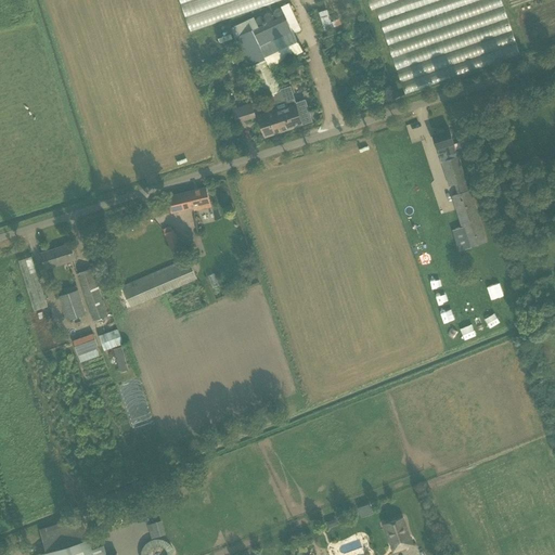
[(179,0),(191,33),(280,0),(179,0)]
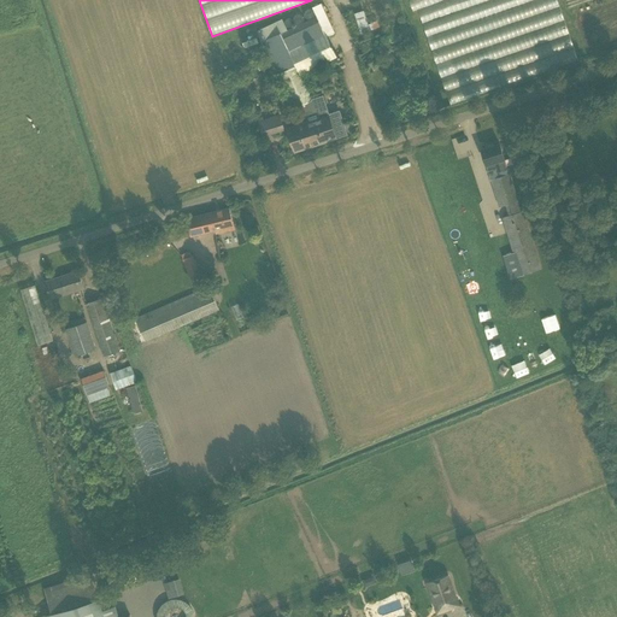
[(450,106),(577,62),(556,0),(407,0),(412,12),(417,10),(450,106)]
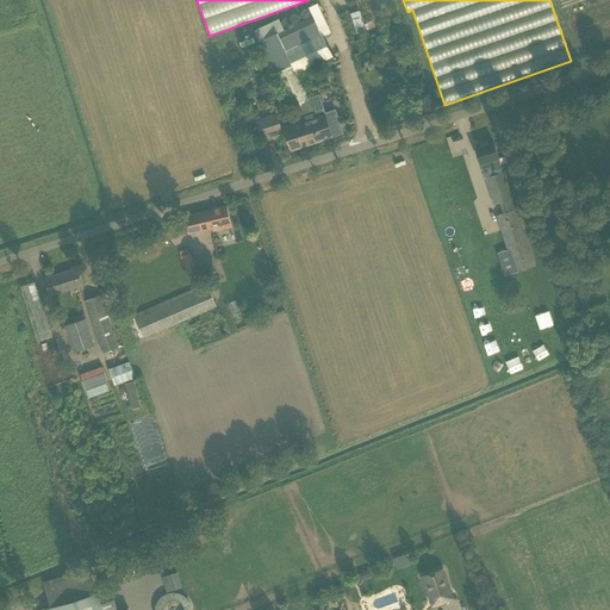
[(366,30),(375,26),(373,20),(365,24),(363,22),(365,20),(363,17),(362,18),(360,10),(350,13),(358,33),(366,30)]
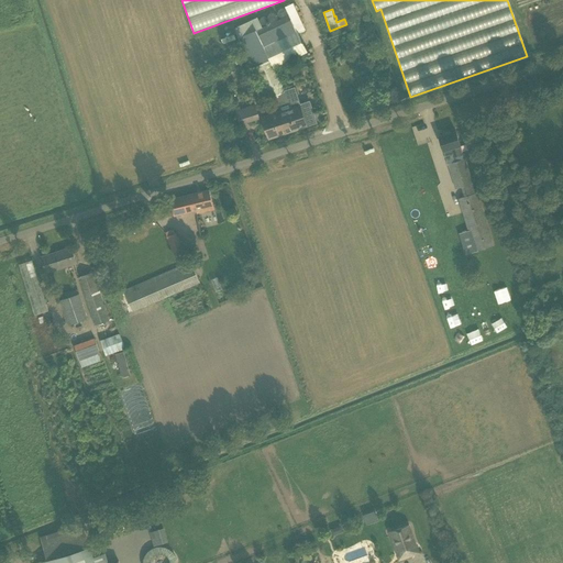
[(296,32),(297,35),(306,31),(298,15),(290,19),(296,32)]
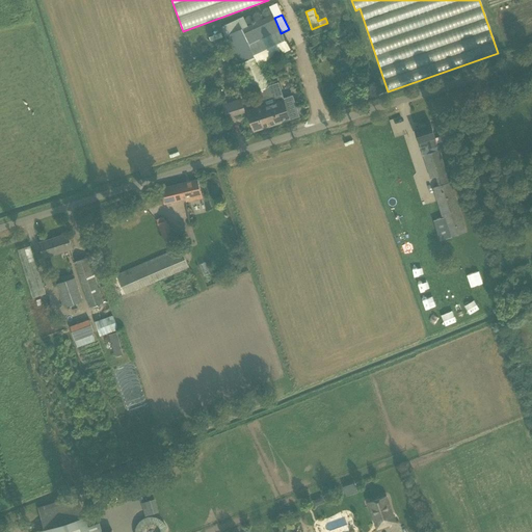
[(280,30),(272,16),(264,20),(241,30),(248,46),(280,30)]
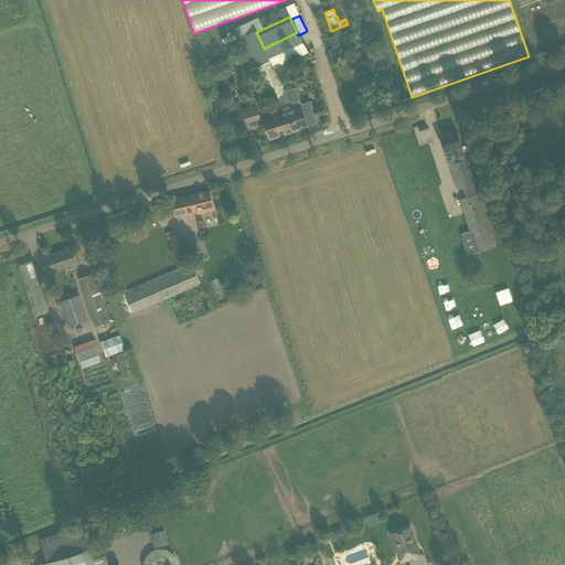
[(267,55),(264,49),(256,32),(241,40),(252,62),(267,55)]
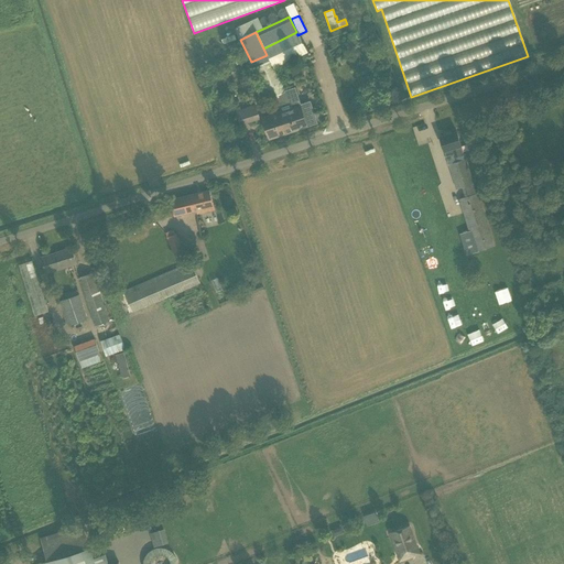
[(263,49),(267,55),(272,68),(299,55),(306,52),(296,32),(263,49)]
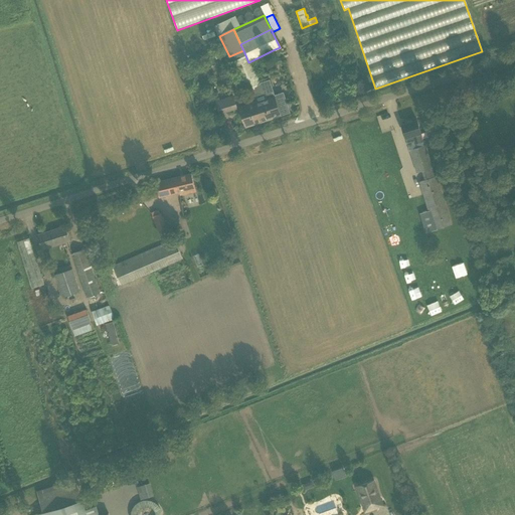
[(283,54),(280,47),(273,50),(277,57),(283,54)]
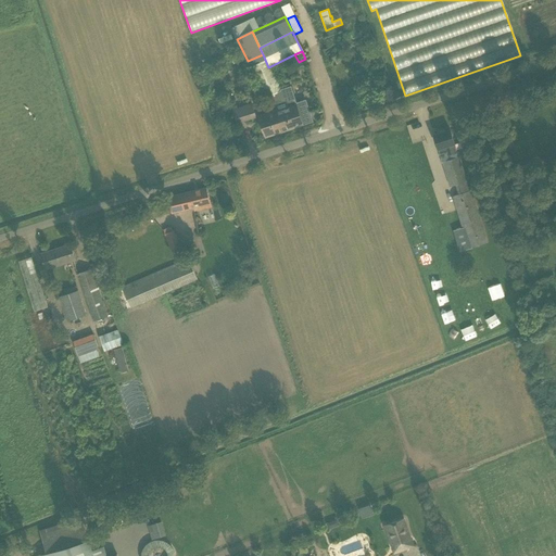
[(263,54),(248,61),(263,91),(277,85),(268,67),(263,54)]
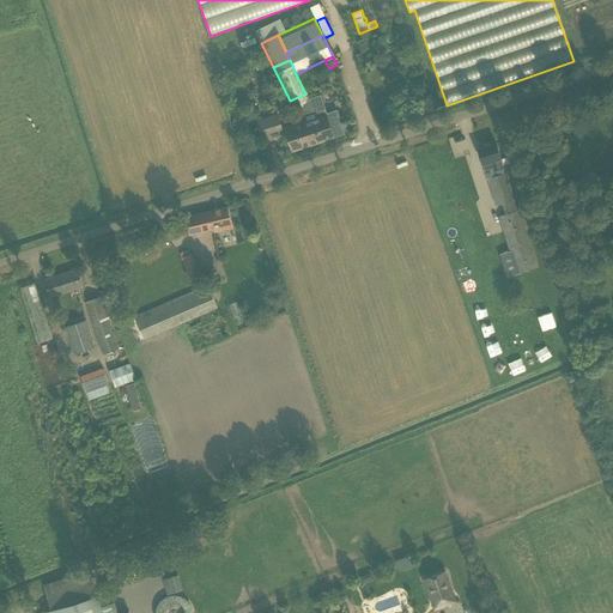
[(292,108),(301,104),(305,121),(303,122),(308,135),(317,133),(321,143),(334,138),(345,134),(338,111),(327,115),(327,114),(317,117),(311,99),(309,101),(305,93),(290,101),(292,108)]
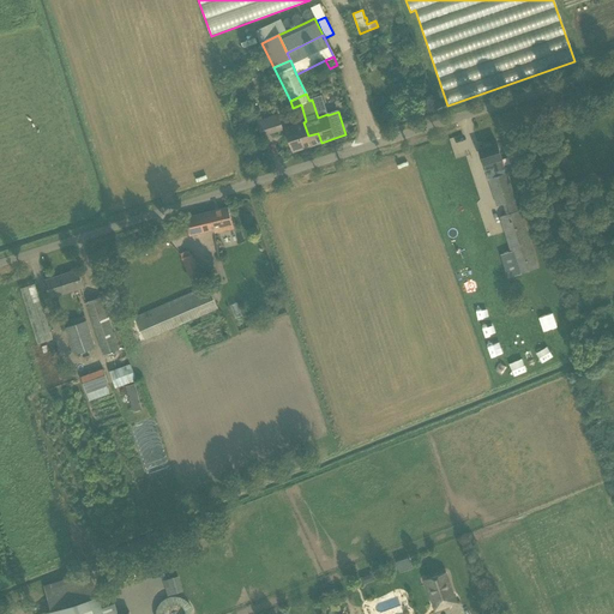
[(280,118),(258,125),(262,136),(283,128),(280,118)]
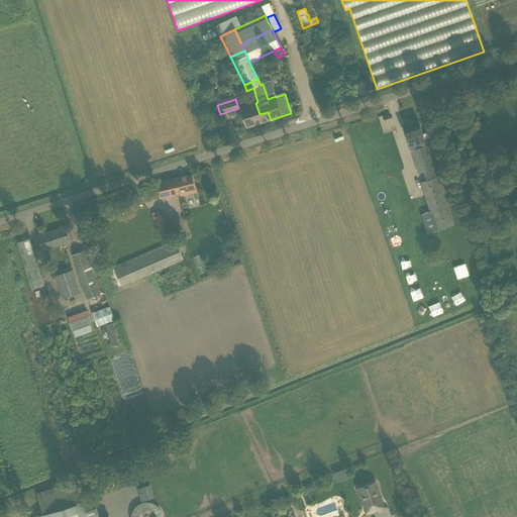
[(241,107),(247,127),(271,120),(268,112),(260,114),(255,103),(241,107)]
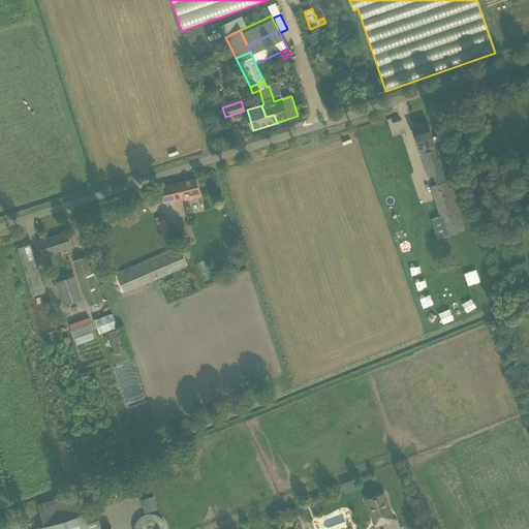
[(432,137),(433,136),(429,124),(412,128),(428,178),(433,176),(445,173),(437,149),(439,148),(437,143),(434,144),(432,137)]
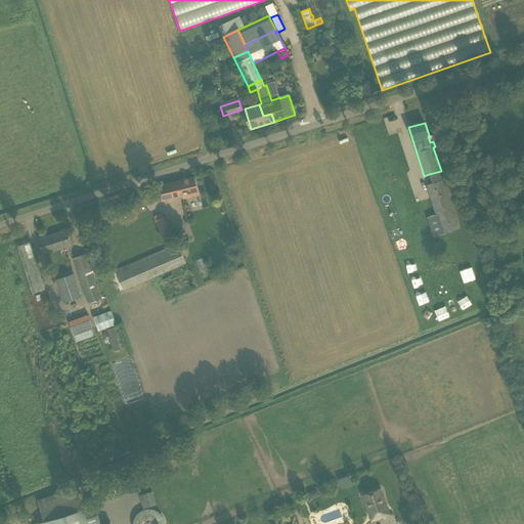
[(156,201),(162,200),(162,201),(182,197),(182,199),(199,194),(194,177),(158,185),(159,187),(153,188),(156,201)]
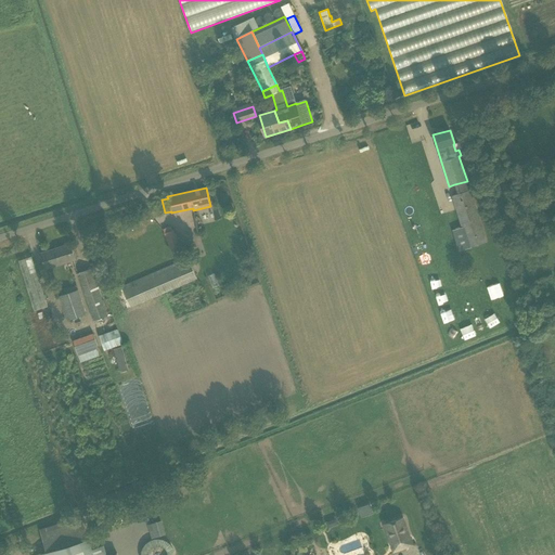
[(457,194),(452,195),(453,198),(464,232),(468,247),(488,241),(472,189),(470,189),(457,193),(457,194)]
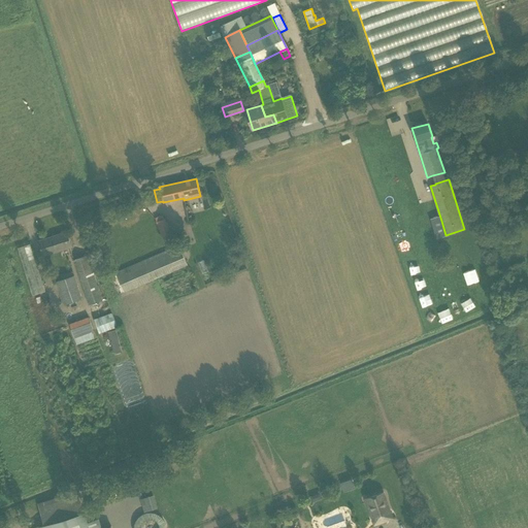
[(167,248),(175,243),(163,215),(156,218),(158,221),(157,222),(167,248)]
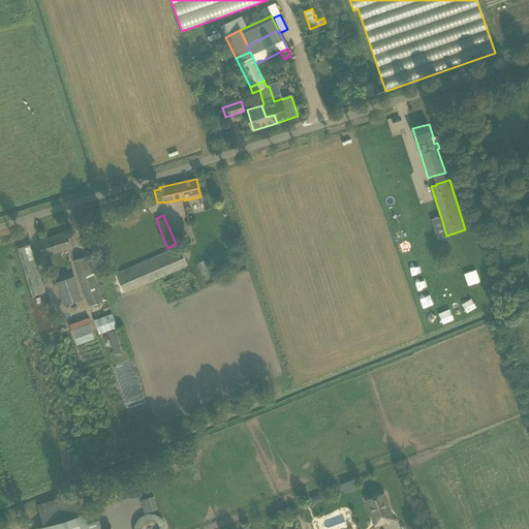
[(43,256),(50,254),(71,247),(66,232),(39,242),(43,256)]
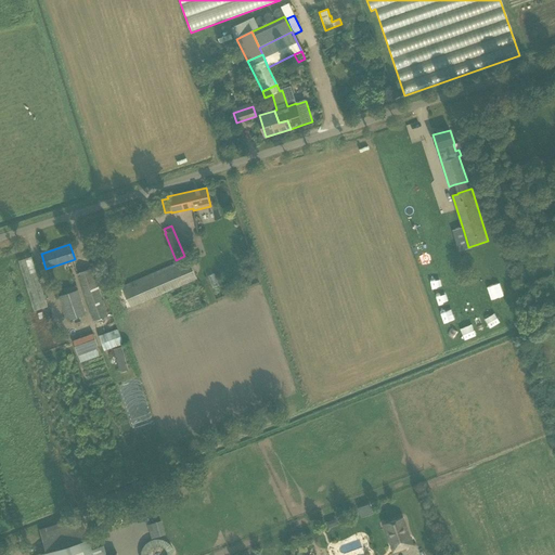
[(20,259),(35,310),(48,306),(33,256),(20,259)]
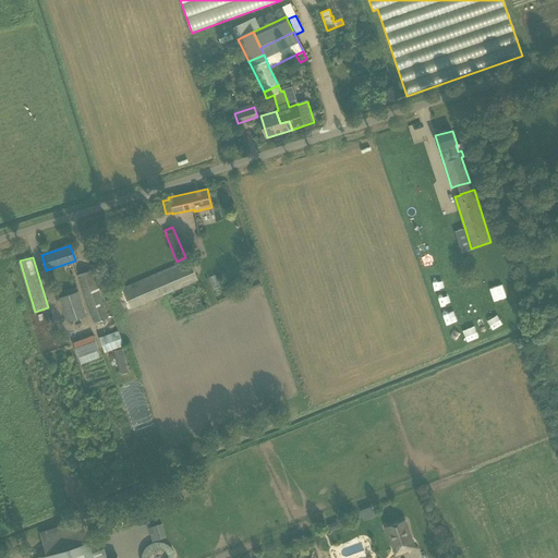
[(190,258),(118,289),(126,311),(198,279),(190,258)]
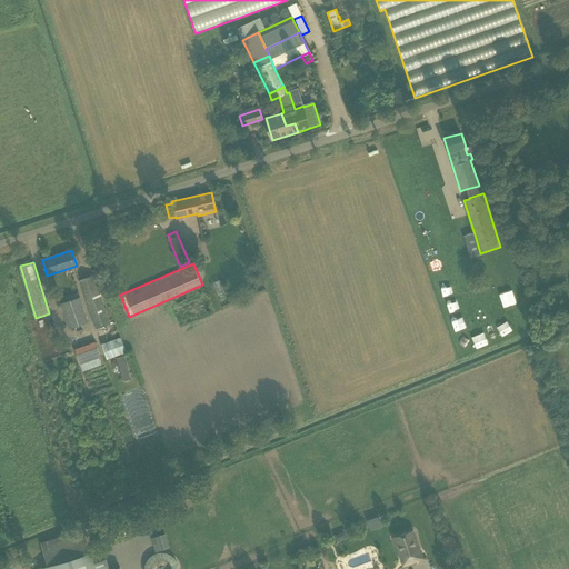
[(99,273),(79,279),(96,329),(111,323),(97,282),(101,280),(99,273)]
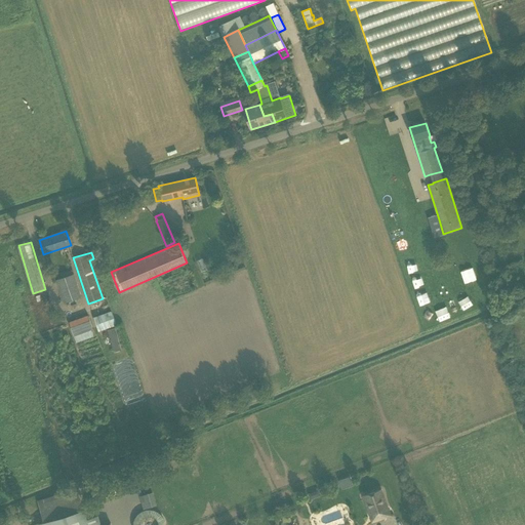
[(82,296),(75,273),(56,279),(65,303),(82,296)]
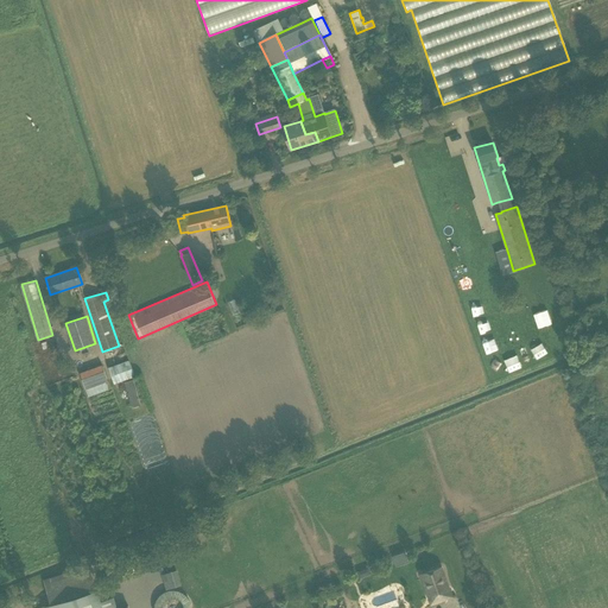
[(109,366),(115,382),(135,375),(130,359),(109,366)]
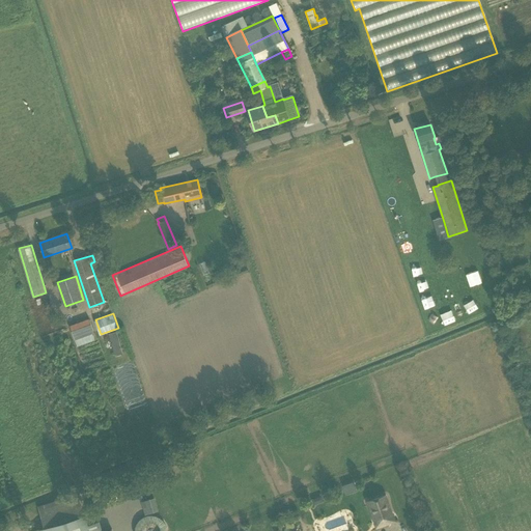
[(75,340),(76,340),(92,334),(93,333),(88,318),(70,326),(75,340)]
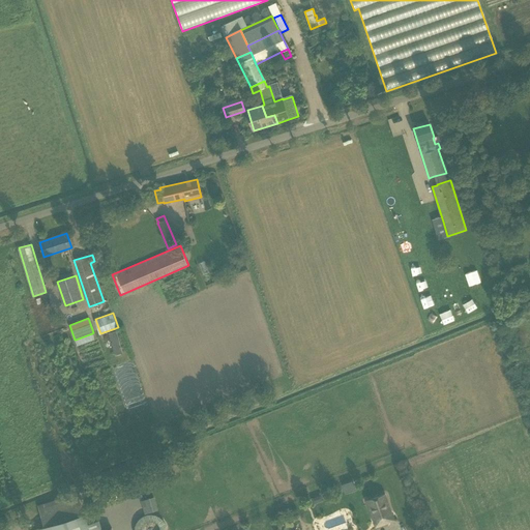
[(123,353),(116,331),(109,333),(115,356),(123,353)]
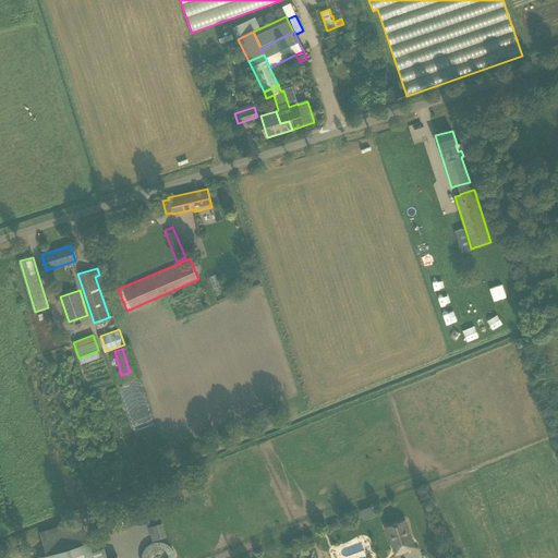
[(372,507),(361,510),(364,520),(375,516),(372,507)]
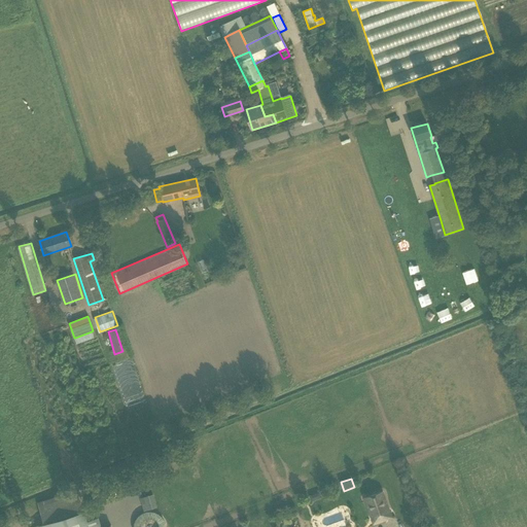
[(38,503),(41,516),(80,503),(77,491),(38,503)]
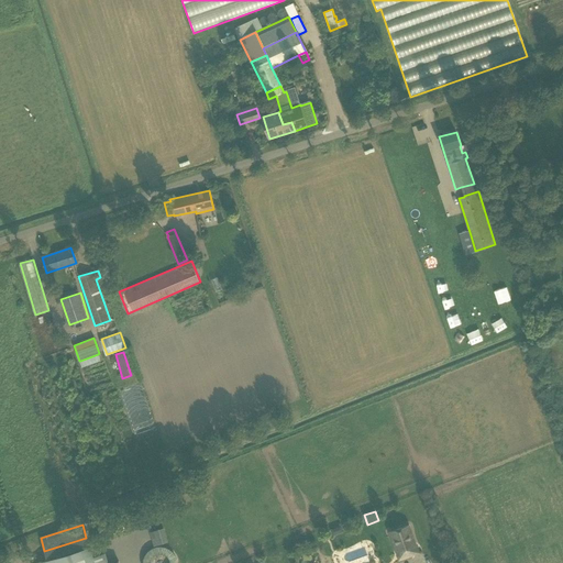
[(332,537),(343,532),(341,526),(330,530),(332,537)]
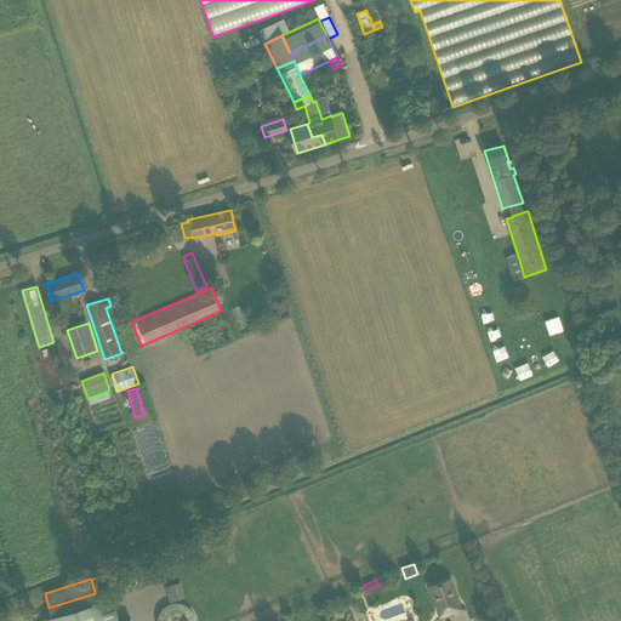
[(438,610),(459,603),(450,580),(431,587),(438,610)]
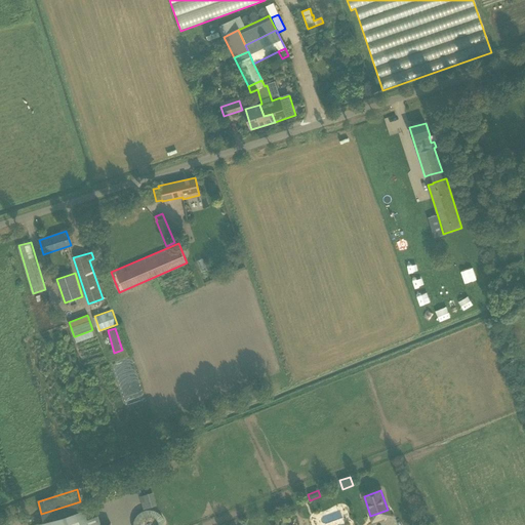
[(153,491),(139,495),(144,509),(157,505),(153,491)]
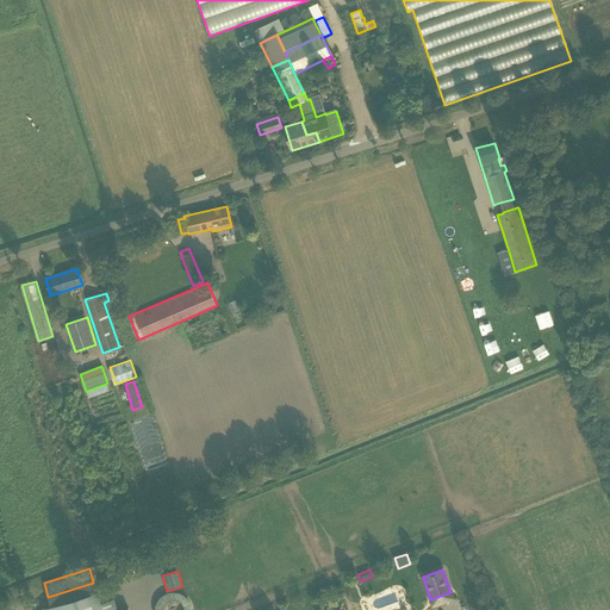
[(116,609),(113,601),(100,604),(97,592),(51,607),(41,609),(116,609)]
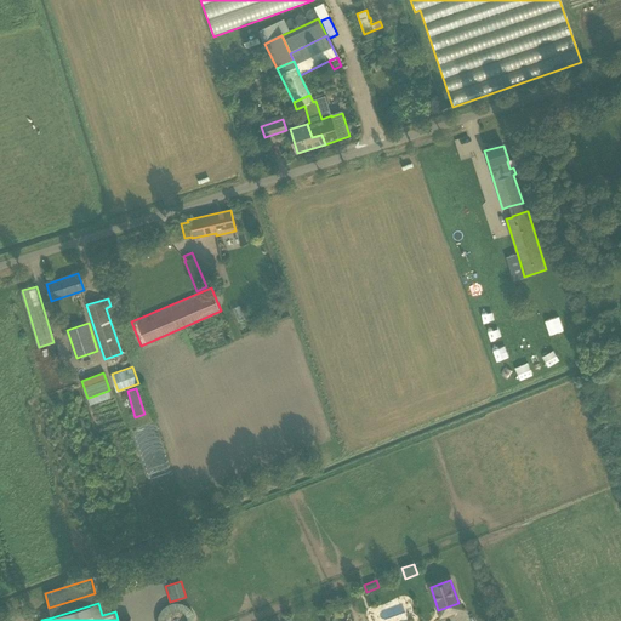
[(159,620),(193,620),(194,605),(160,604),(159,620)]
